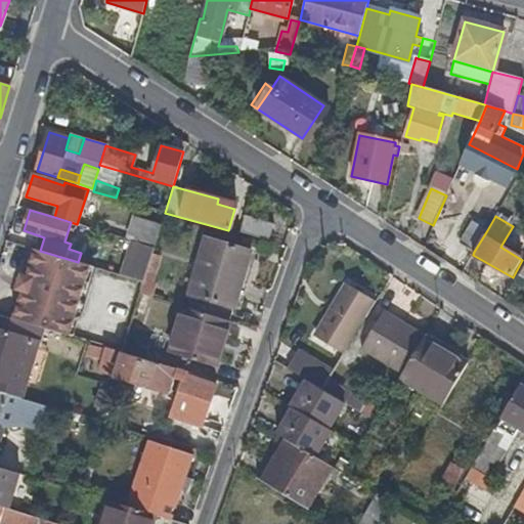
[(247,217),(244,231),(270,238),(274,224),(247,217)]
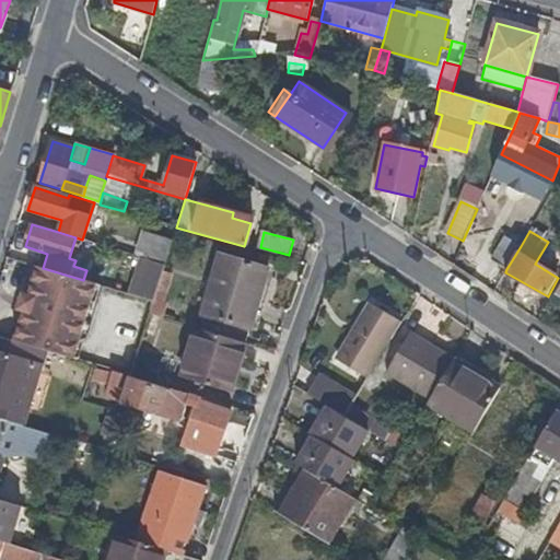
[(143,233),(136,256),(152,260),(164,265),(172,241),(143,233)]
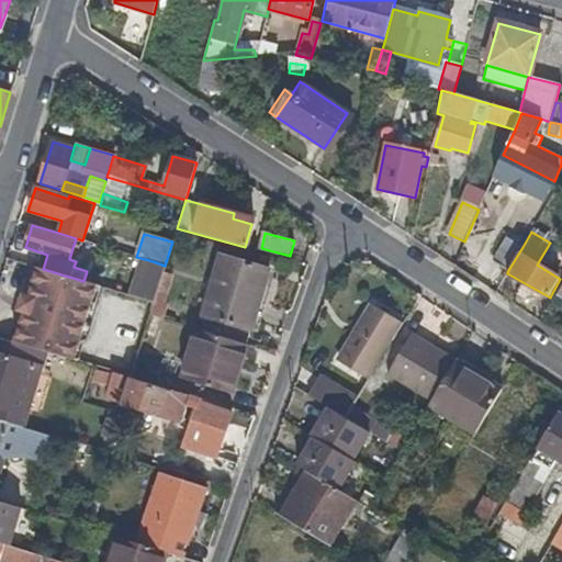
[(494,261),(508,270),(523,247),(508,238),(494,261)]
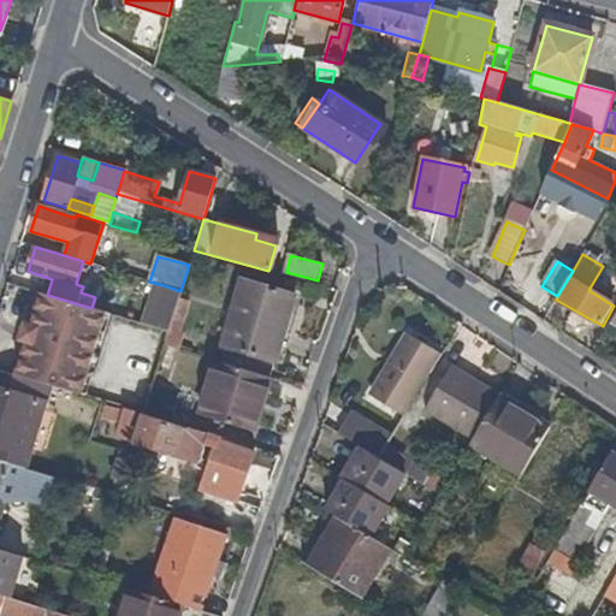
[(224,345),(229,347),(272,360),(276,361),(297,295),(243,278),(224,345)]
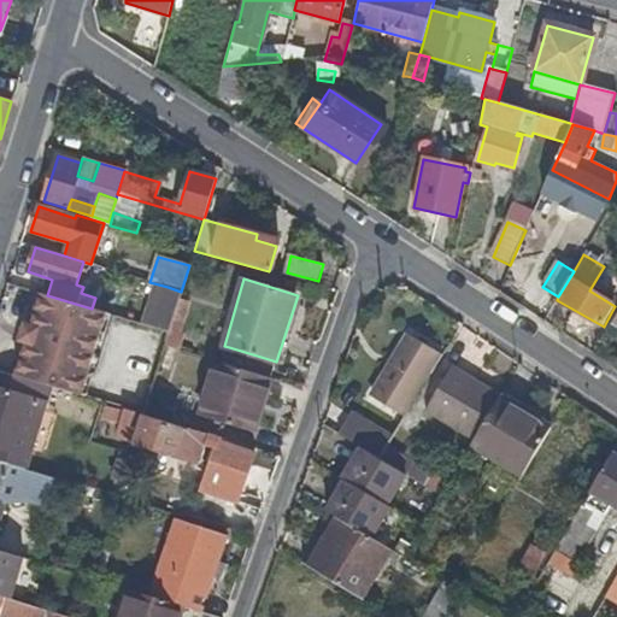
[(168,287),(156,329),(169,333),(170,329),(178,299),(181,292),(168,287)]
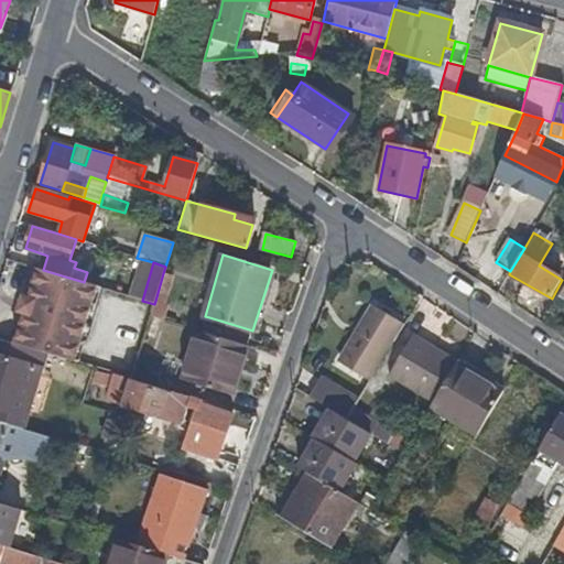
[(175,278),(163,273),(155,301),(166,304),(175,278)]
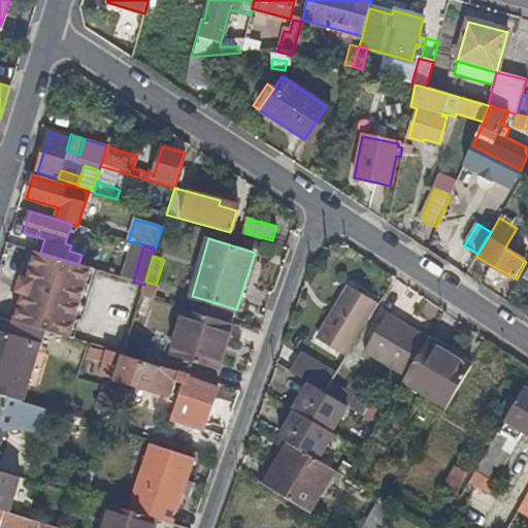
[(44,331),(69,339),(92,276),(34,258),(19,323),(44,331)]
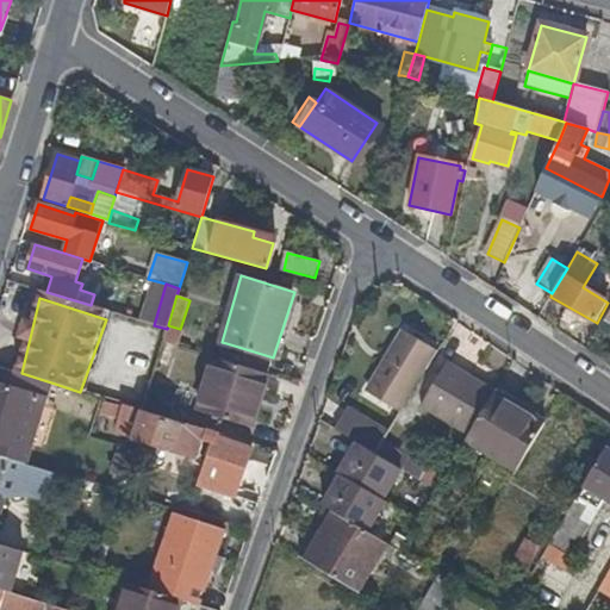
[(180,329),(168,325),(167,329),(162,342),(179,347),(185,330),(180,329)]
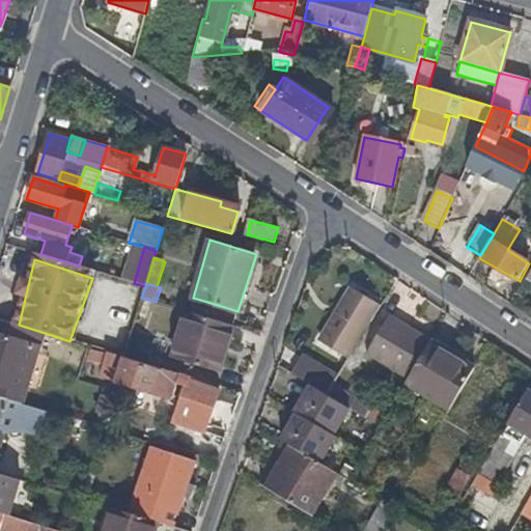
[(343,314),(358,290),(354,288),(339,312),(343,314)]
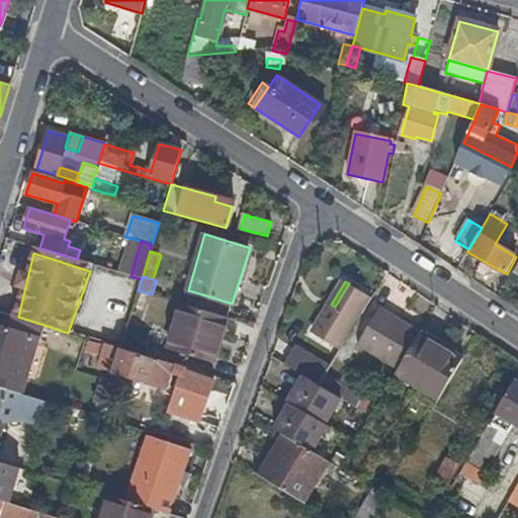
[(335,307),(331,305),(315,332),(341,349),(372,297),(349,283),(335,307)]
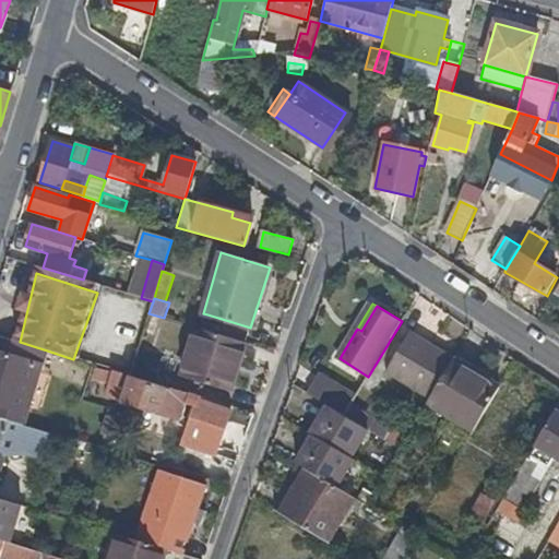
[(247,326),(207,314),(203,330),(240,342),(241,342),(247,326)]
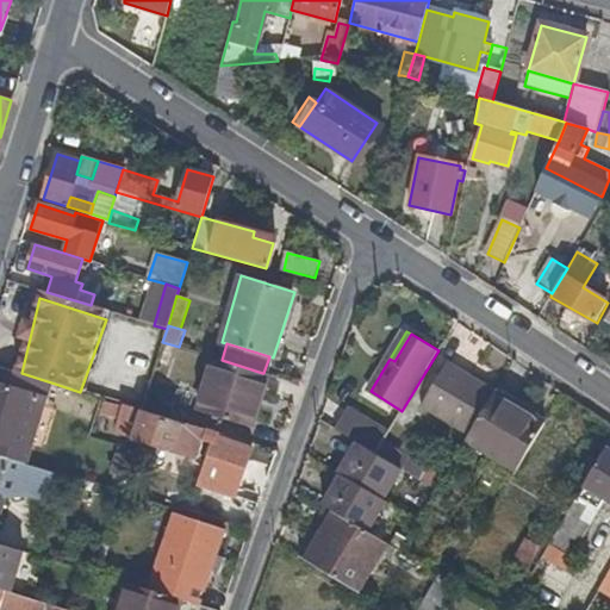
[(256,392),(262,373),(222,360),(213,358),(197,411),(250,428),(261,394),(256,392)]
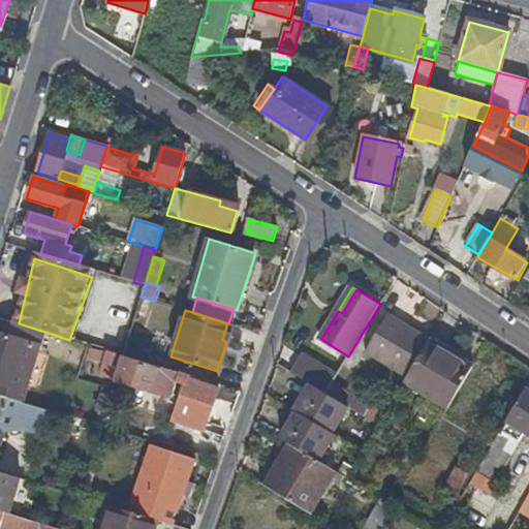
[(365,352),(406,377),(428,342),(430,339),(387,314),(365,352)]
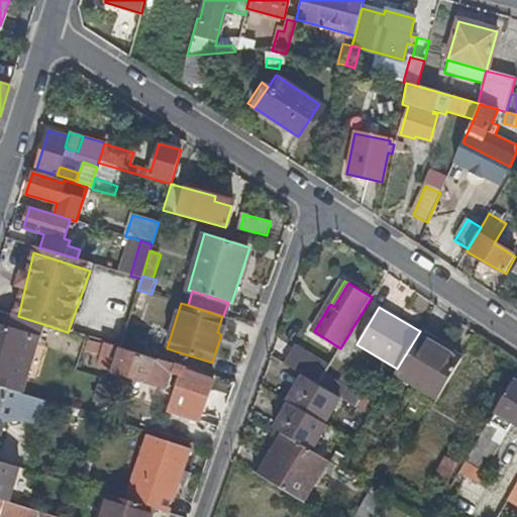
[(0,384),(23,391),(43,324),(18,316),(0,311),(0,384)]
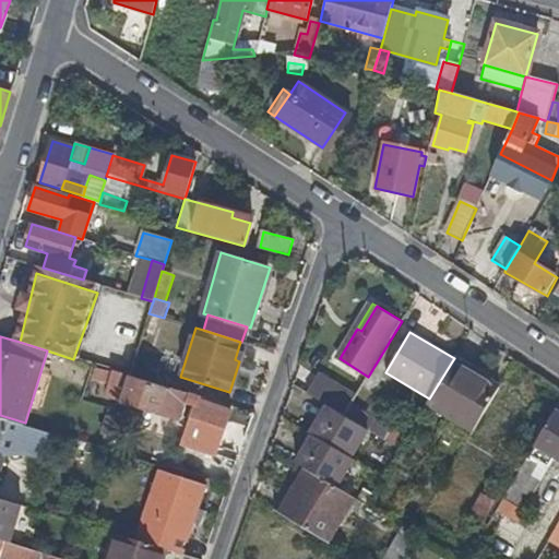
[(428,402),(475,430),(500,387),(484,377),(483,379),(452,361),(429,399),(428,402)]
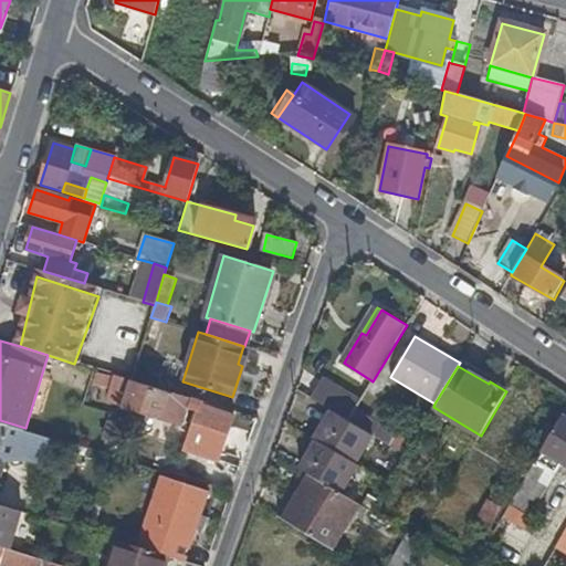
[(109,395),(115,376),(101,371),(94,369),(87,388),(109,395)]
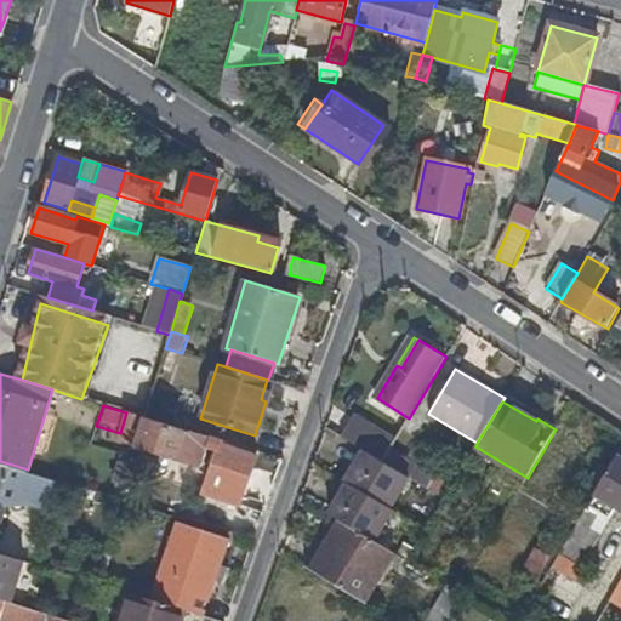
[(143,420),(144,417),(126,412),(120,433),(118,440),(137,446),(137,448),(176,459),(177,453),(184,454),(187,443),(218,453),(204,494),(221,499),(223,491),(243,499),(256,457),(222,445),(222,442),(183,429),(182,432),(143,420)]
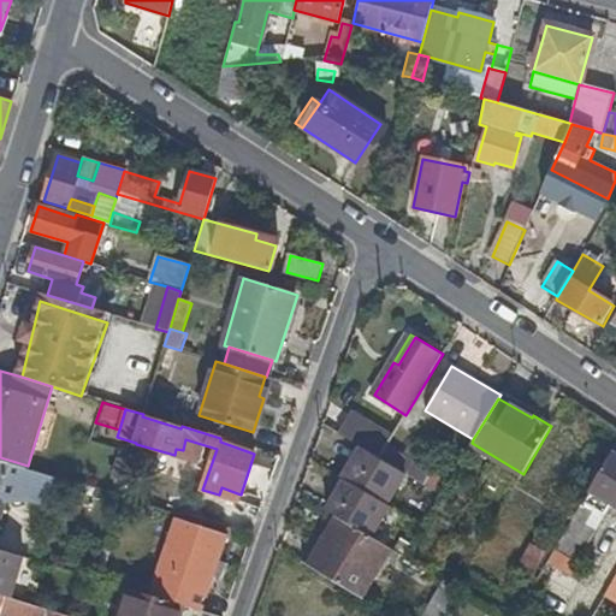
[(362,418),(351,437),(379,454),(390,436),(362,418)]
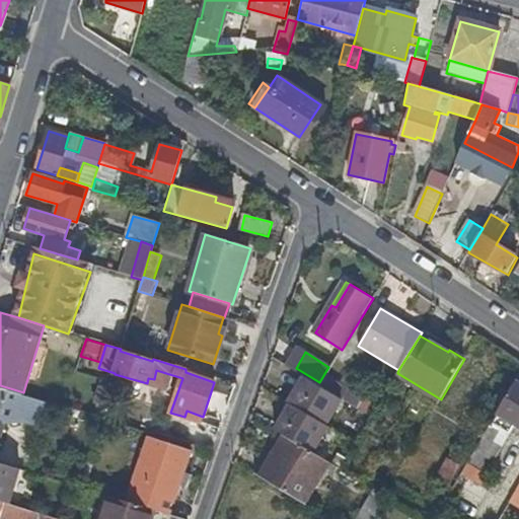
[(346,368),(335,361),(319,386),(324,389),(342,399),(371,418),(378,405),(365,397),(364,399),(337,382),(346,368)]
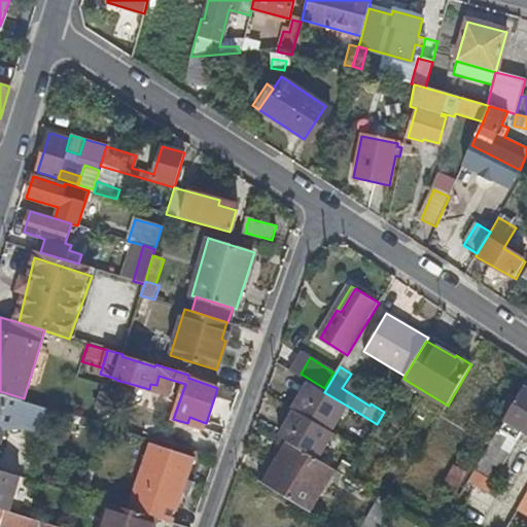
[(342,414),(347,406),(329,395),(328,397),(292,385),(279,426),(285,428),(280,437),(290,444),(304,452),(313,437),(314,437),(326,405),(342,414)]
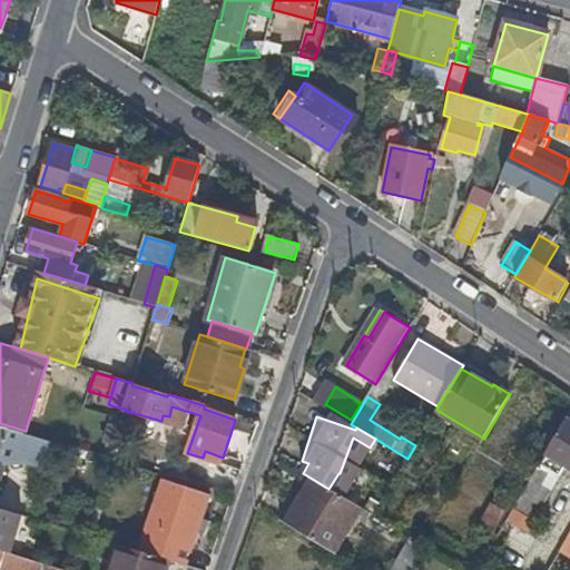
[(567,464),(569,467),(569,421),(566,419),(507,519),(521,528),(528,518),(533,521),(567,464)]
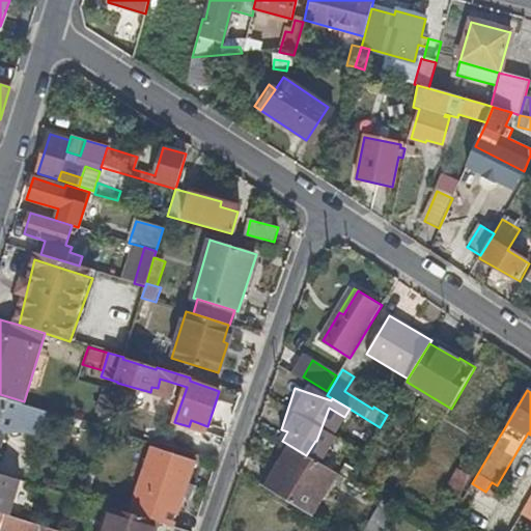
[(39,436),(47,412),(0,397),(0,451),(5,435),(26,431),(39,436)]
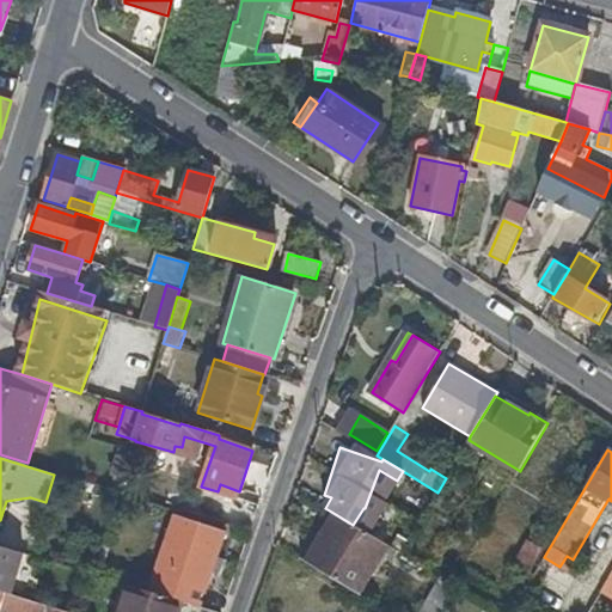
[(54,505),(62,477),(54,475),(46,502),(54,505)]
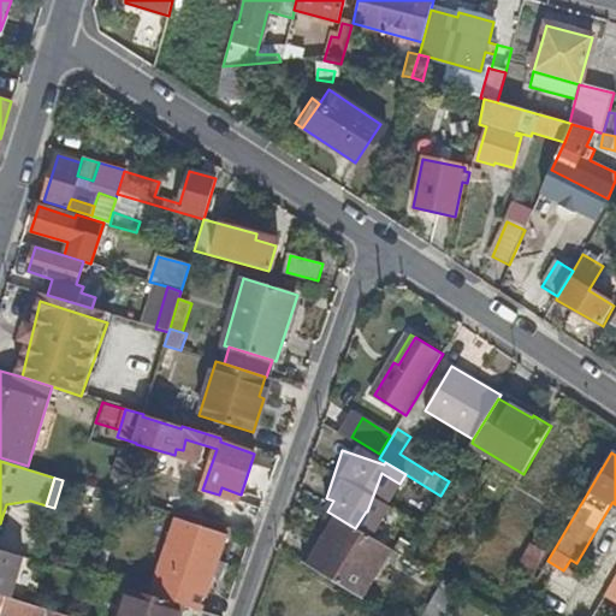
[(179,519),(154,597),(183,606),(202,611),(217,569),(220,557),(227,534),(179,519)]
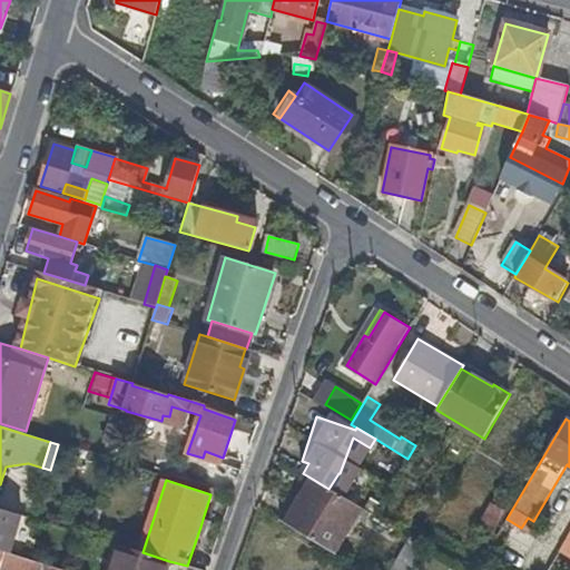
[(314,480),(286,524),(333,553),(361,508),(359,507),(334,492),(328,489),(314,480)]
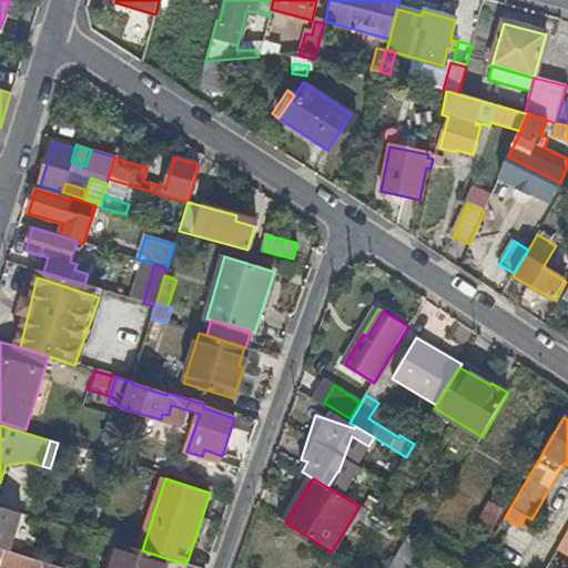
[(338,482),(333,490),(357,505),(362,497),(338,482)]
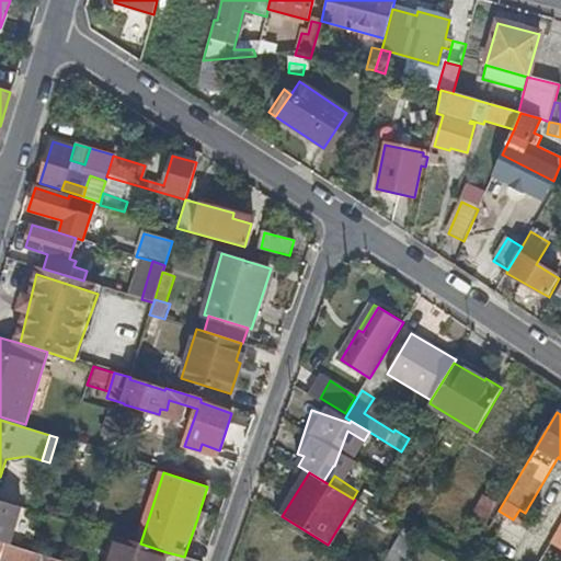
[(484,496),(474,516),(488,523),(497,503),(484,496)]
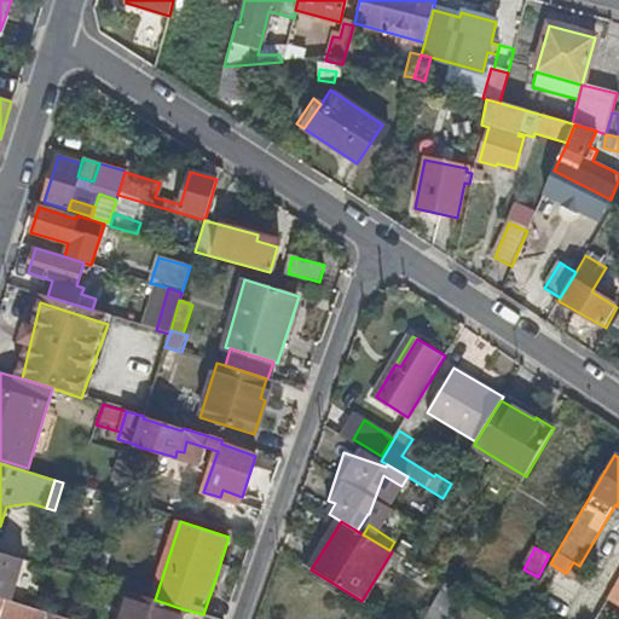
[(12,602),(25,561),(0,553),(0,599),(5,600),(12,602)]
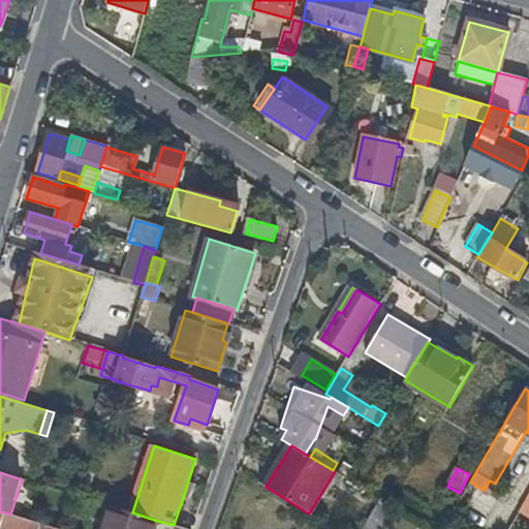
[(197,481),(189,478),(186,489),(193,491),(197,481)]
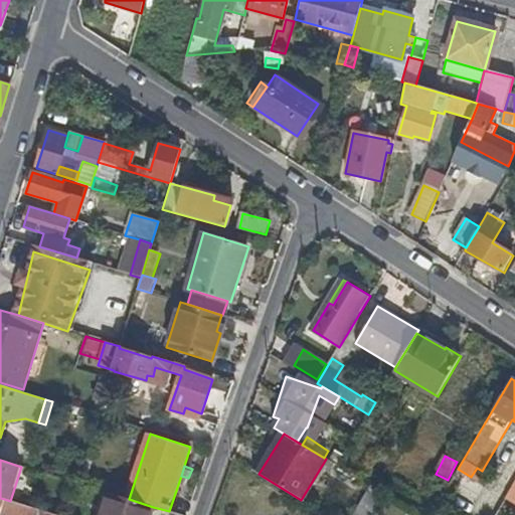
[(368,514),(381,492),(371,486),(353,514),(368,514)]
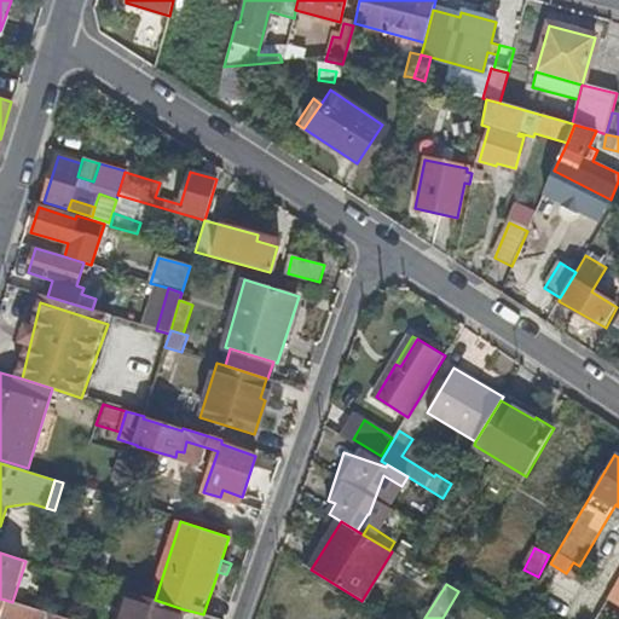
[(180,618),(184,609),(155,600),(131,594),(122,618),(180,618)]
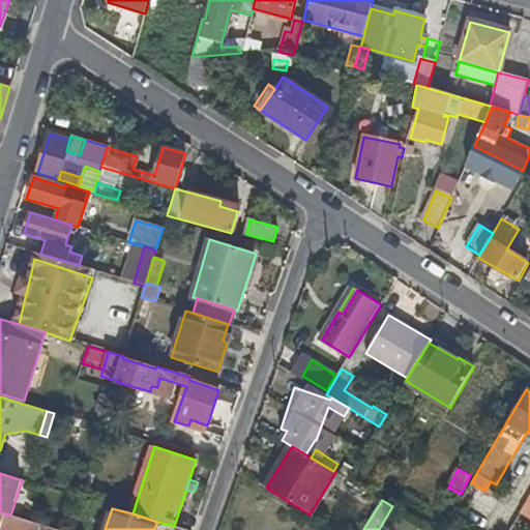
[(0,529),(55,529),(10,516),(4,513),(0,528),(0,529)]
